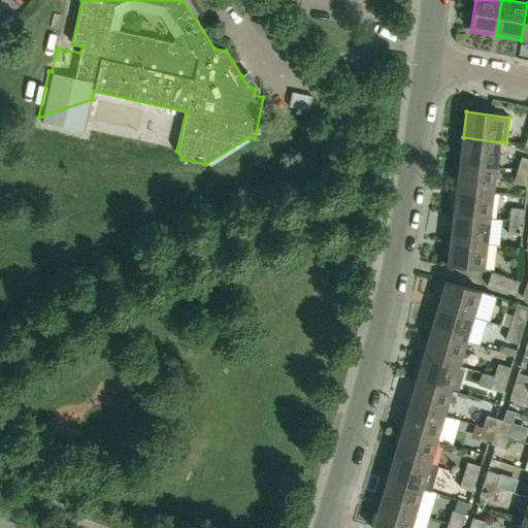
[(463,137),(460,163),(497,168),(500,142),(463,137)]
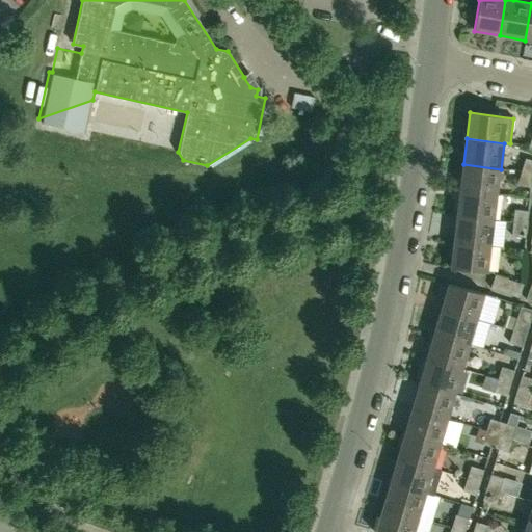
[(531,173),(531,161),(525,160),(522,171),(531,173)]
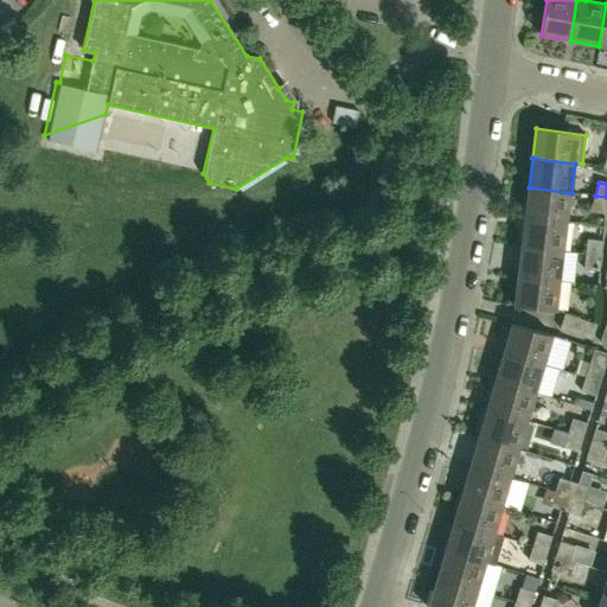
[(529,187),(525,217),(568,222),(572,193),(529,187)]
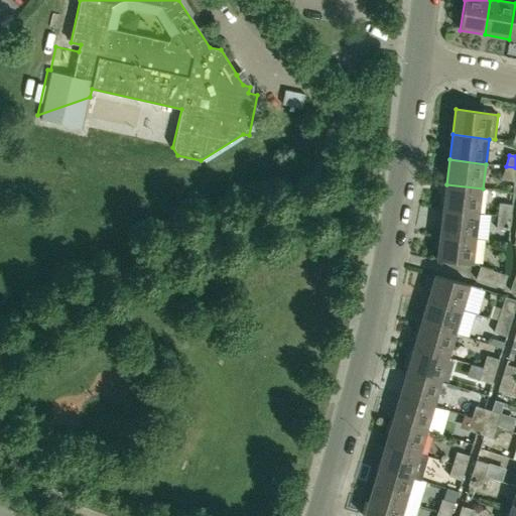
[(514,182),(515,176),(515,167),(506,166),(502,178),(514,182)]
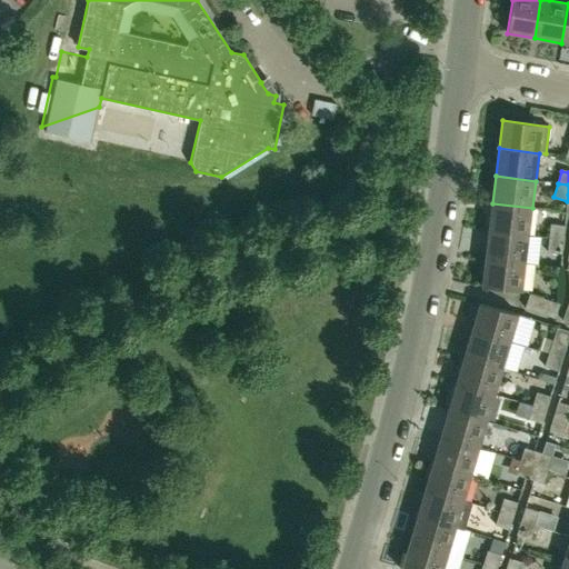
[(492,203),(489,231),(529,236),(532,208),(492,203)]
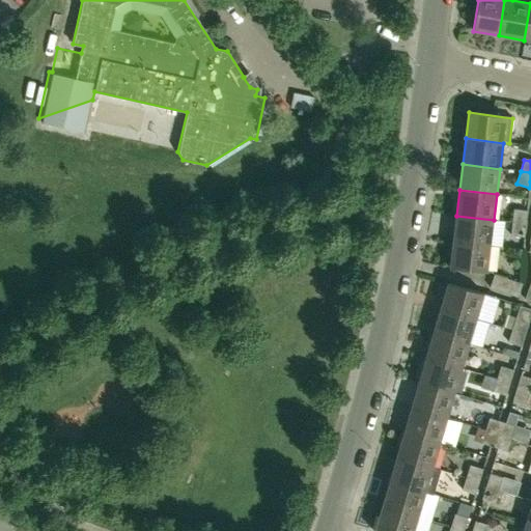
[(513,211),(512,223),(525,224),(527,212),(513,211)]
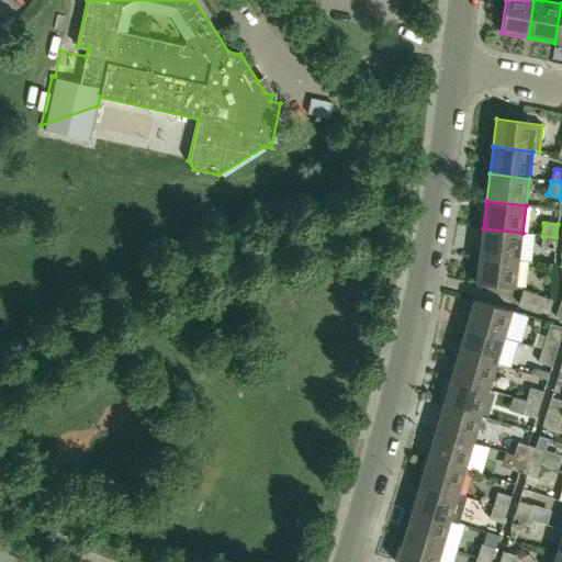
[(483,228),(480,256),(519,260),(523,233),(483,228)]
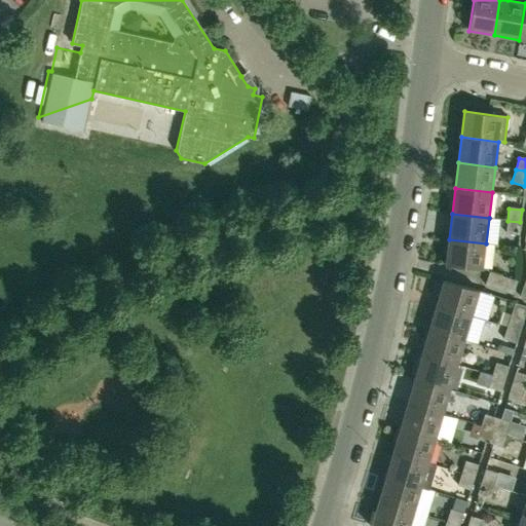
[(505,233),(518,235),(519,235),(520,222),(508,221),(505,233)]
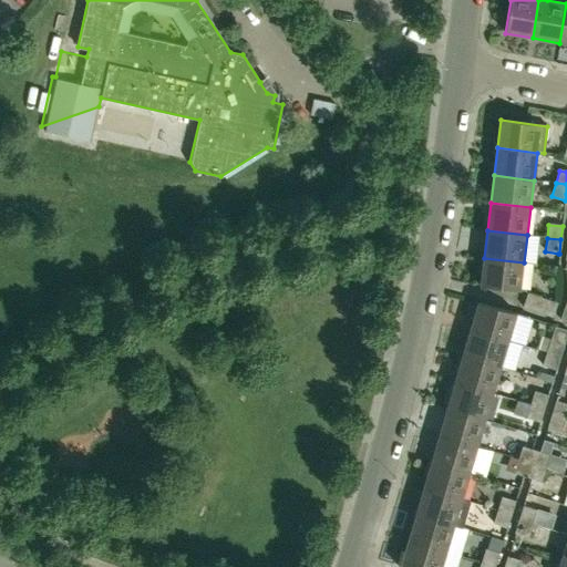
[(481,286),(521,290),(524,263),(484,258),(481,286)]
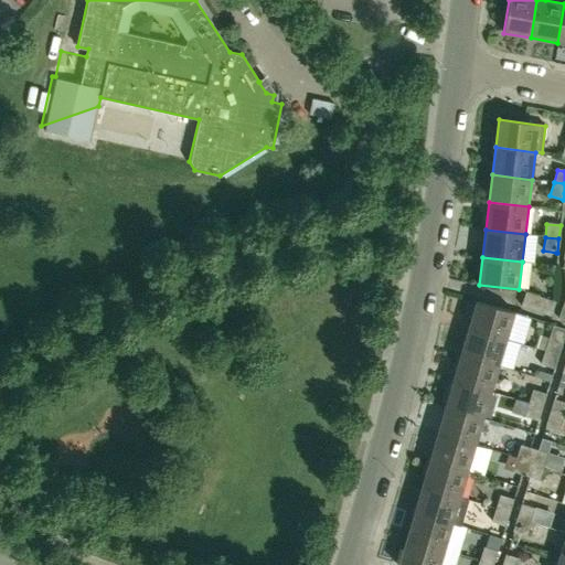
[(525,294),(521,306),(551,316),(554,304),(525,294)]
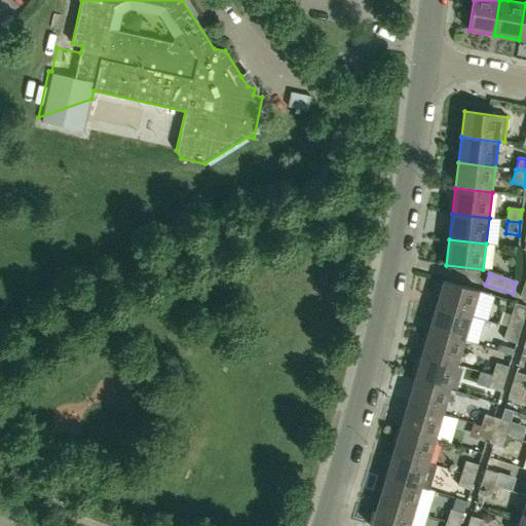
[(444,280),(436,305),(472,316),(479,292),(444,280)]
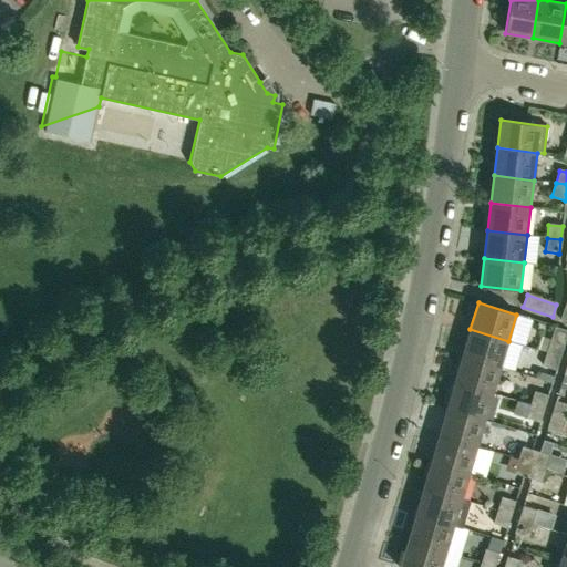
[(547,352),(560,356),(566,333),(566,330),(555,327),(552,340),(547,352)]
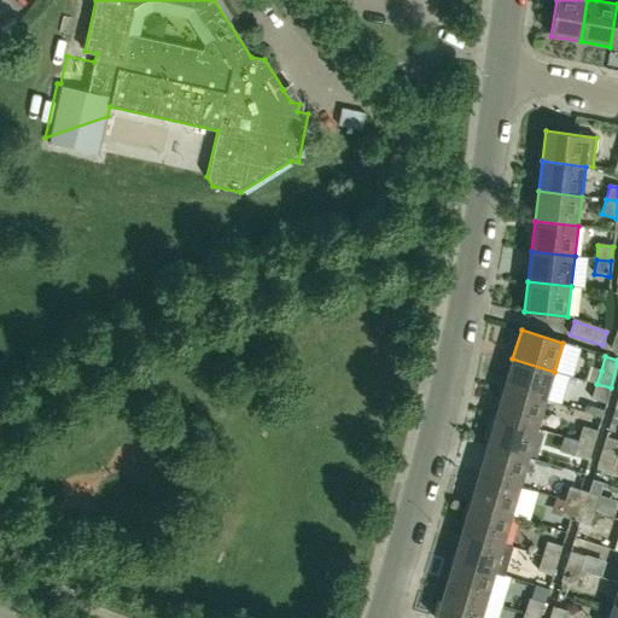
[(554,372),(512,359),(503,388),(546,401),(554,372)]
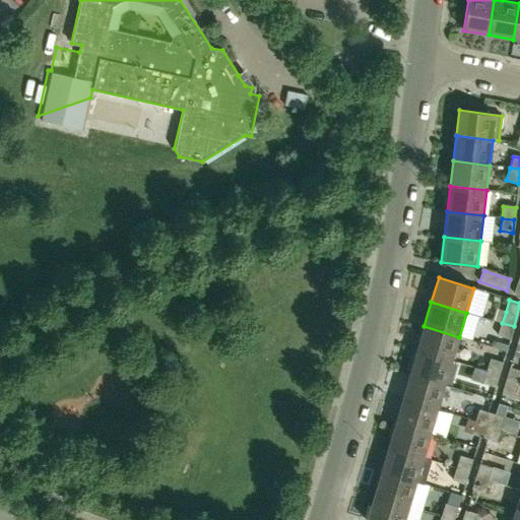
[(502,323),(497,335),(494,336),(491,346),(507,351),(510,339),(514,326),(502,323)]
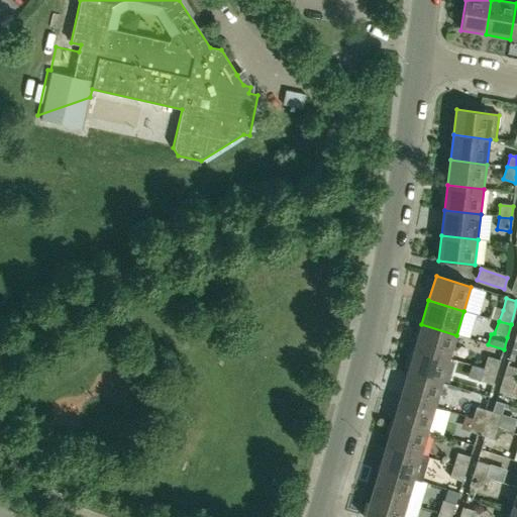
[(421,324),(414,348),(449,359),(456,335),(421,324)]
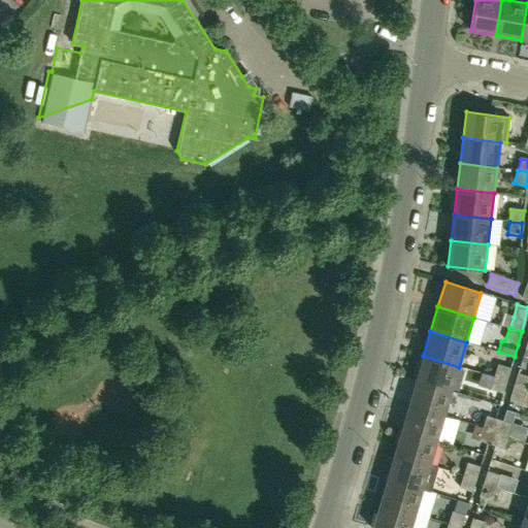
[(423,356),(416,381),(452,392),(459,367),(423,356)]
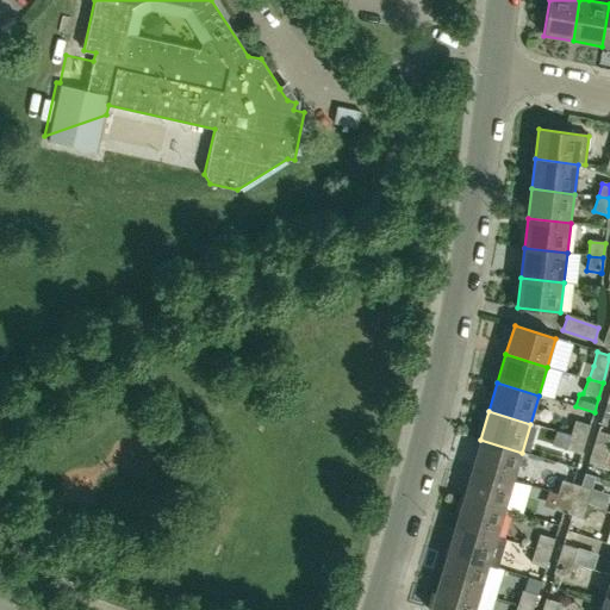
[(585,440),(589,427),(574,423),(571,436),(585,440)]
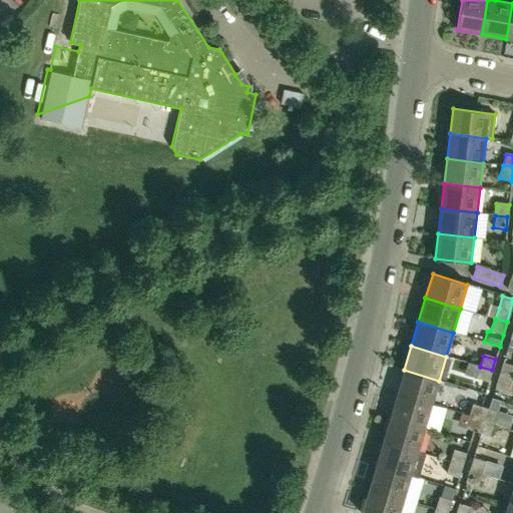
[(512,367),(503,364),(499,378),(510,381),(512,373),(512,367)]
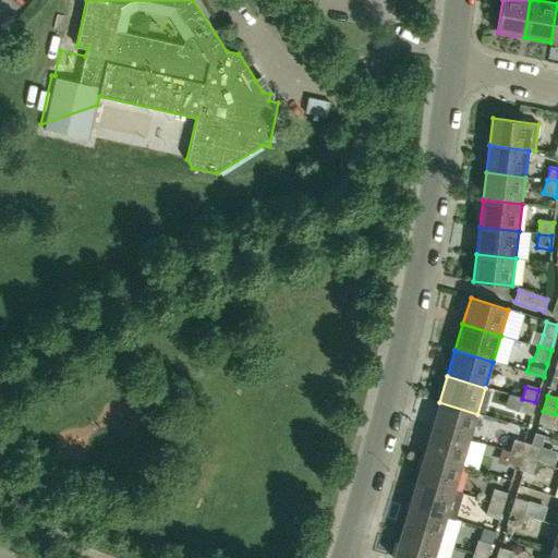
[(526,429),(535,402),(522,399),(514,425),(526,429)]
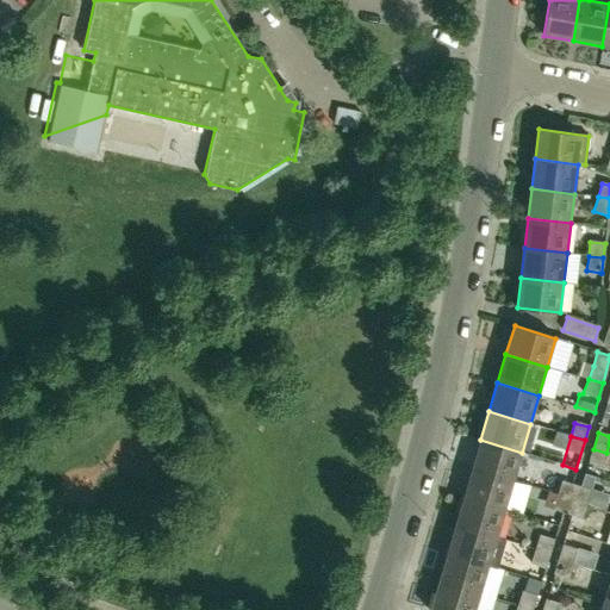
[(480,440),(472,468),(514,481),(522,453),(480,440)]
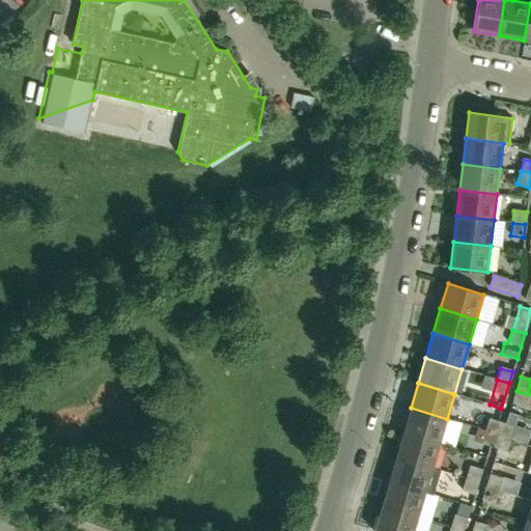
[(516,391),(513,401),(526,404),(528,394),(516,391)]
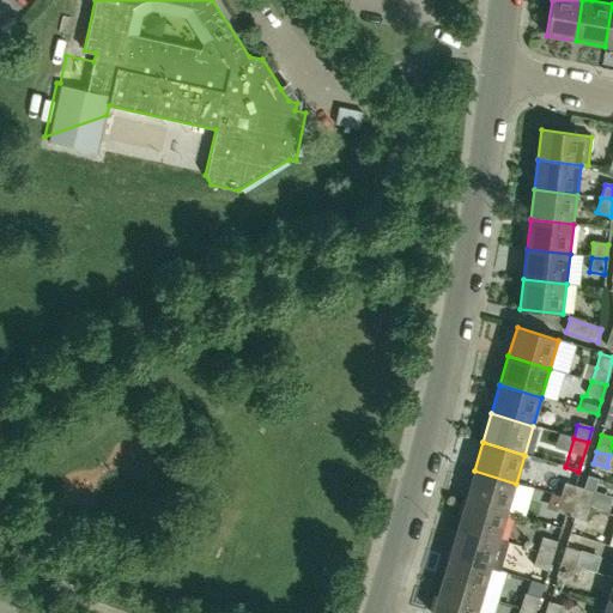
[(474,471),(466,499),(508,513),(516,484),(474,471)]
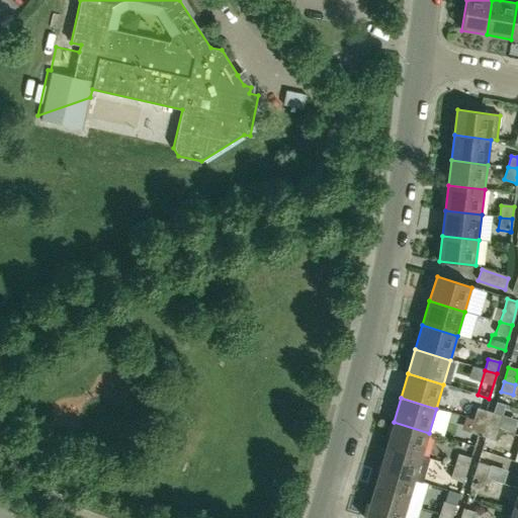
[(490,413),(486,412),(478,409),(473,420),(487,423),(490,413)]
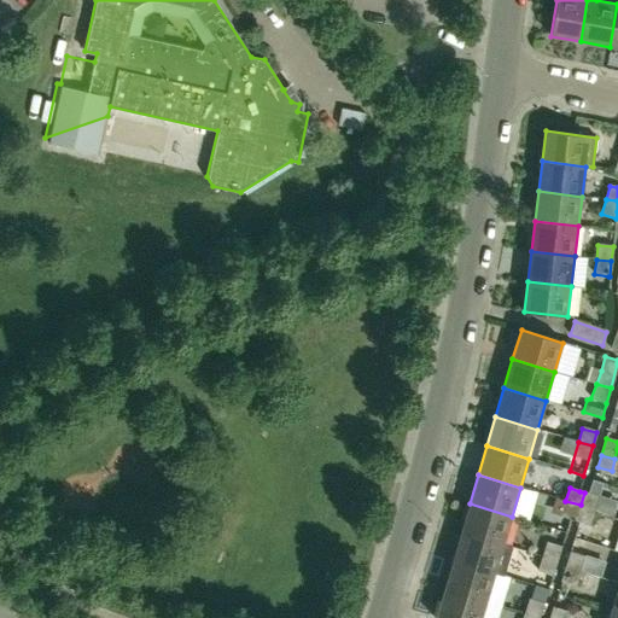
[(584,493),(581,505),(579,512),(593,516),(599,497),(584,493)]
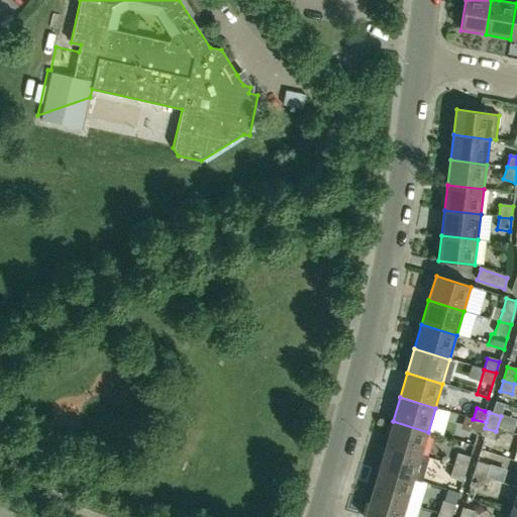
[(469,431),(482,435),(485,428),(486,422),(473,419),(469,431)]
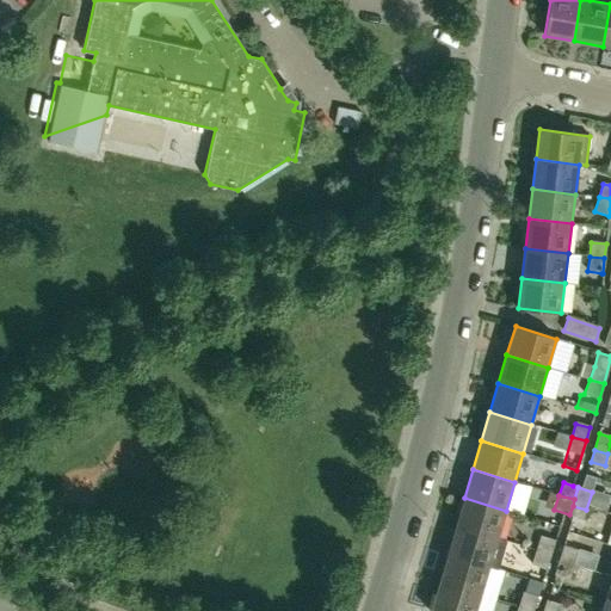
[(506,511),(464,498),(456,526),(498,539),(506,511)]
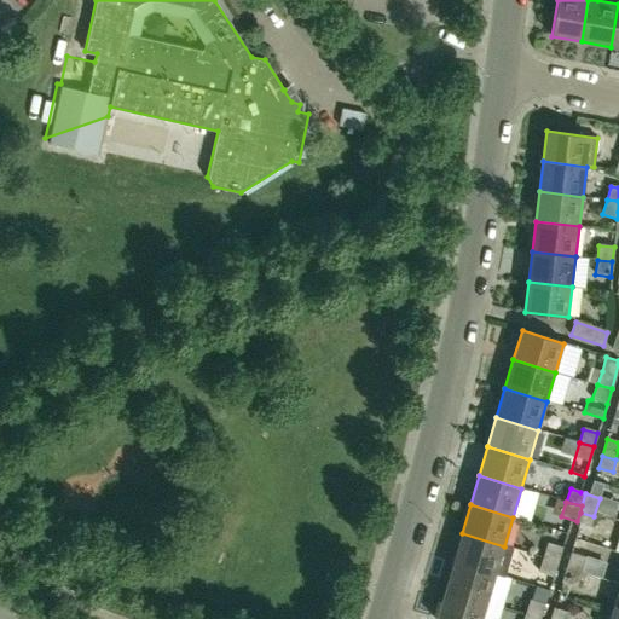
[(577,521),(582,522),(590,526),(594,516),(580,513),(577,521)]
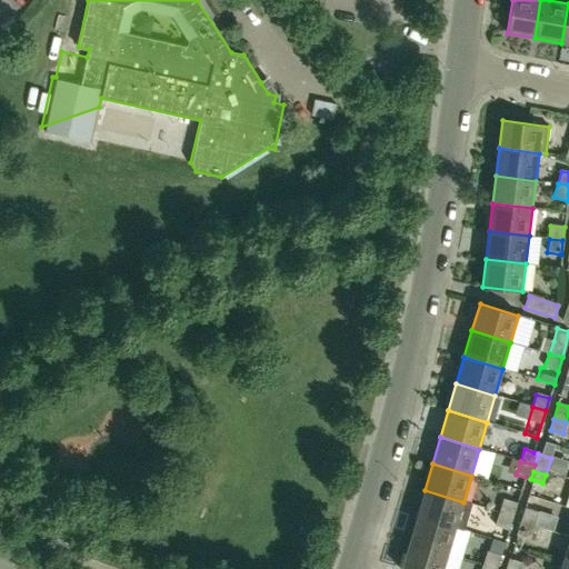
[(471,505),(463,502),(425,490),(417,517),(456,528),(463,531),(471,505)]
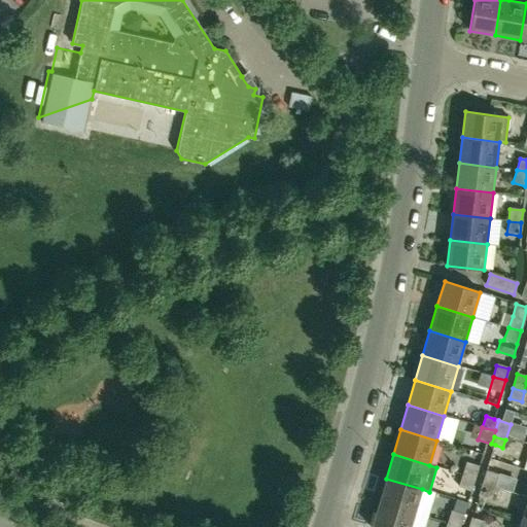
[(466,463),(462,475),(475,479),(479,467),(466,463)]
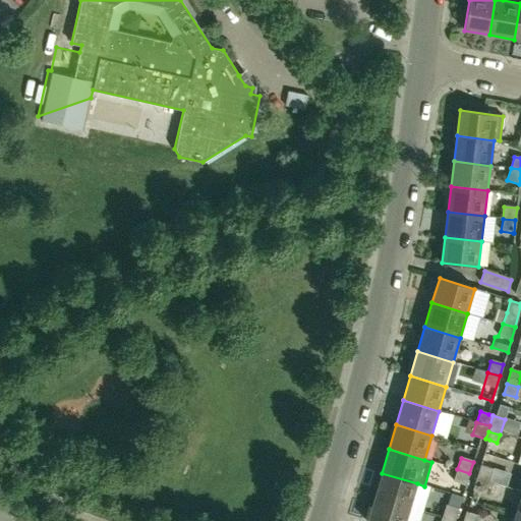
[(481,466),(476,480),(488,484),(493,470),(481,466)]
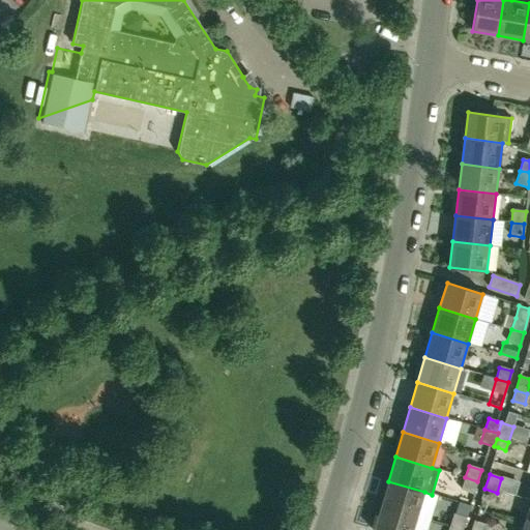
[(462,490),(474,493),(477,481),(465,477),(462,490)]
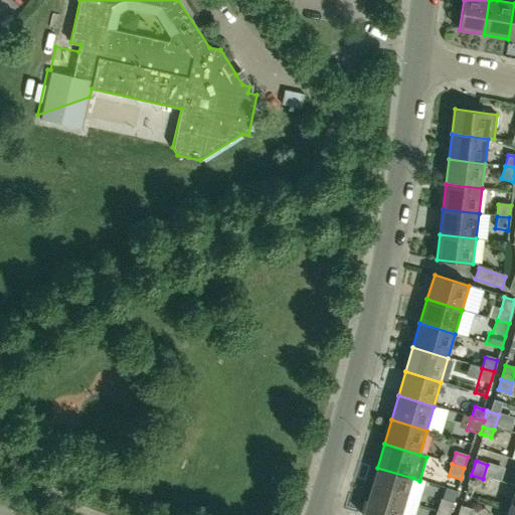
[(377,468),(370,492),(405,502),(412,478),(377,468)]
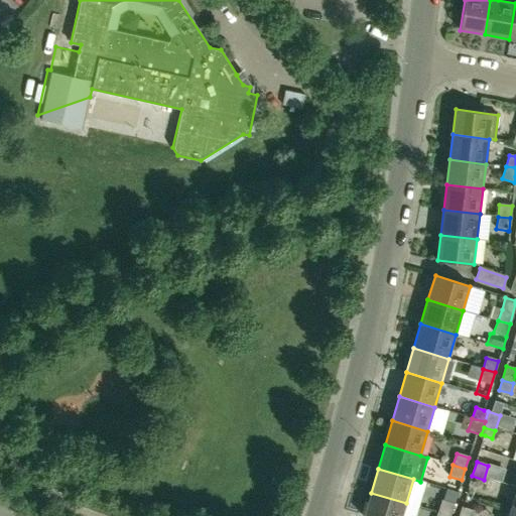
[(472,476),(469,486),(480,489),(484,480),(472,476)]
